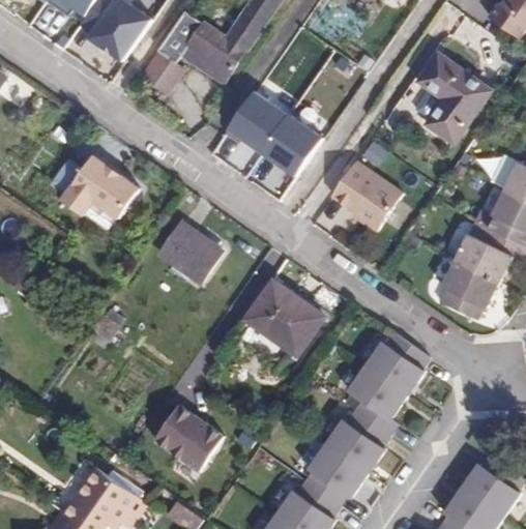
[(49,0),(66,11),(70,5),(85,16),(94,0),(49,0)]
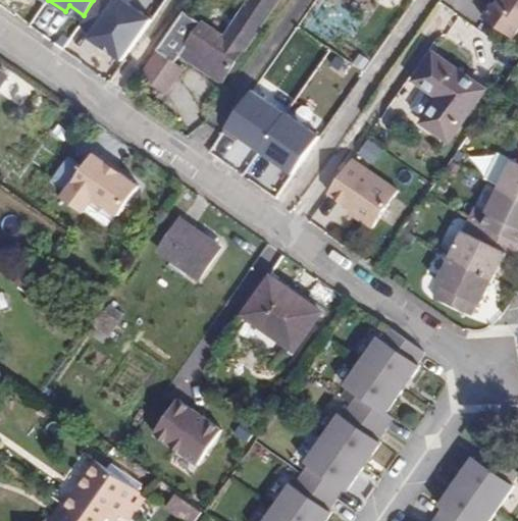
[(148,16),(123,0),(110,0),(87,36),(119,58),(148,16)]
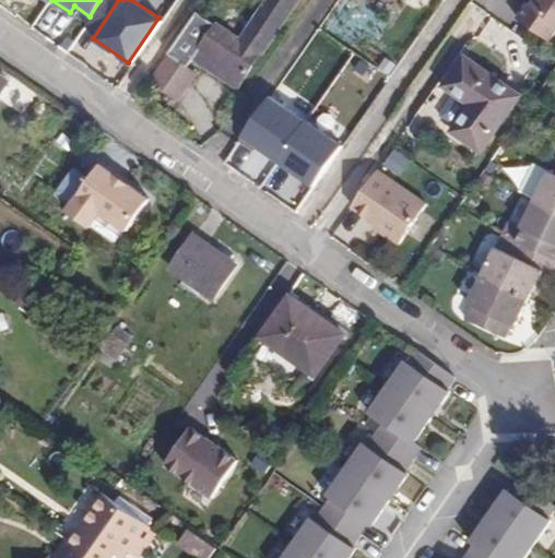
[(191,58),(233,86),(290,0),(262,0),(236,39),(214,24),(191,58)]
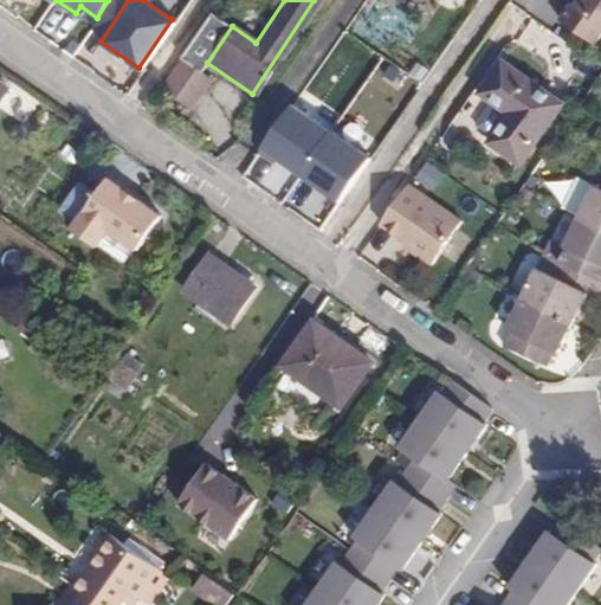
[(525,0),(524,4),(550,21),(563,0),(525,0)]
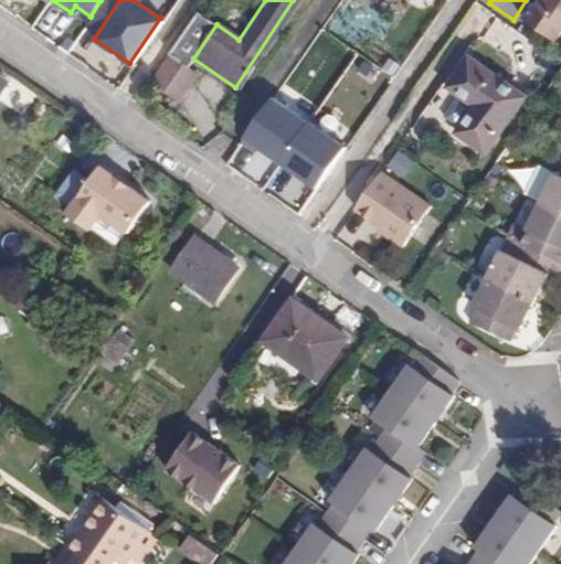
[(529,0),(517,20),(558,45),(560,39),(560,0),(529,0)]
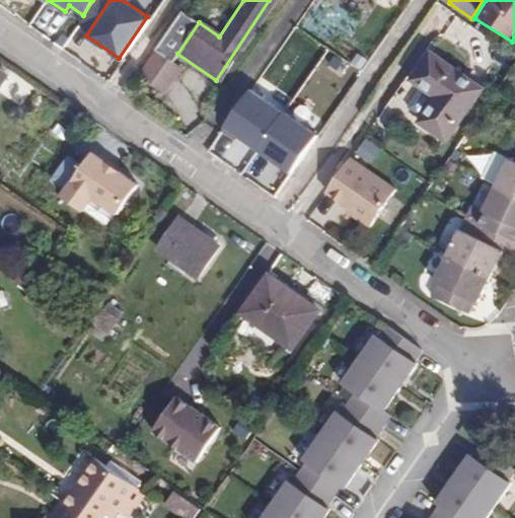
[(160,92),(177,67),(155,51),(137,76),(160,92)]
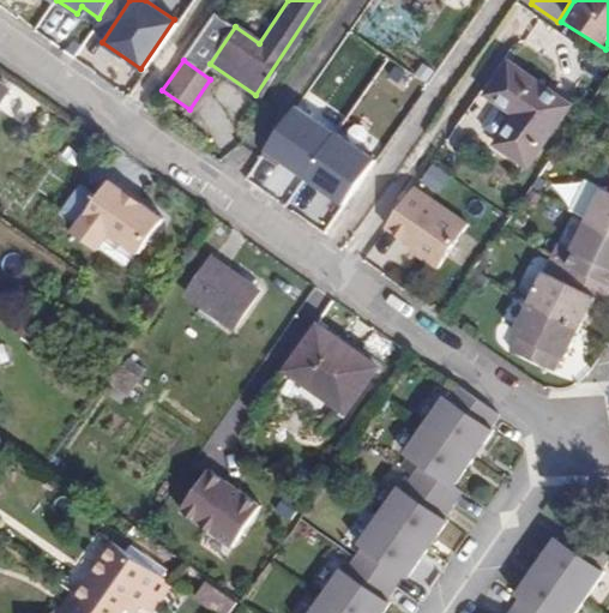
[(483,94),(513,114),(493,143),(525,164),(567,104),(505,61),(483,94)]
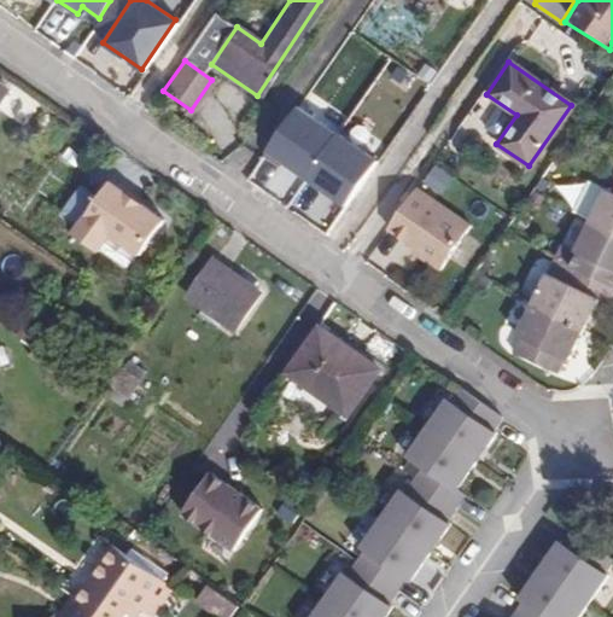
[(134,255),(161,219),(104,178),(65,232),(117,268),(129,251),(134,255)]
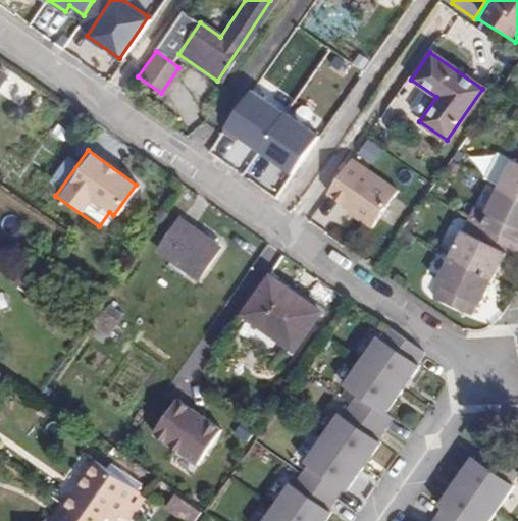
[(322,194),(369,226),(396,188),(350,155),(322,194)]
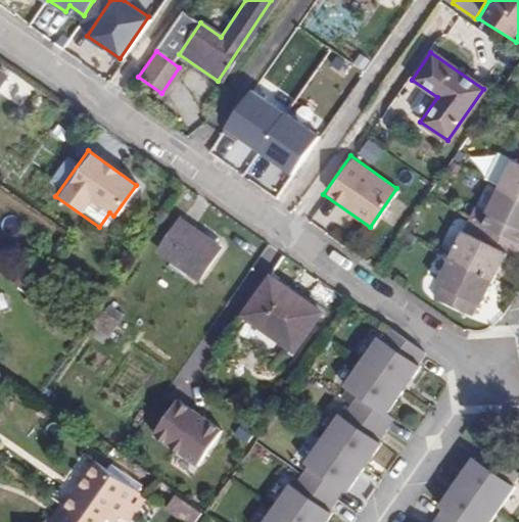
[(487,212),(481,225),(518,243),(518,162),(510,158),(484,210),(487,212)]
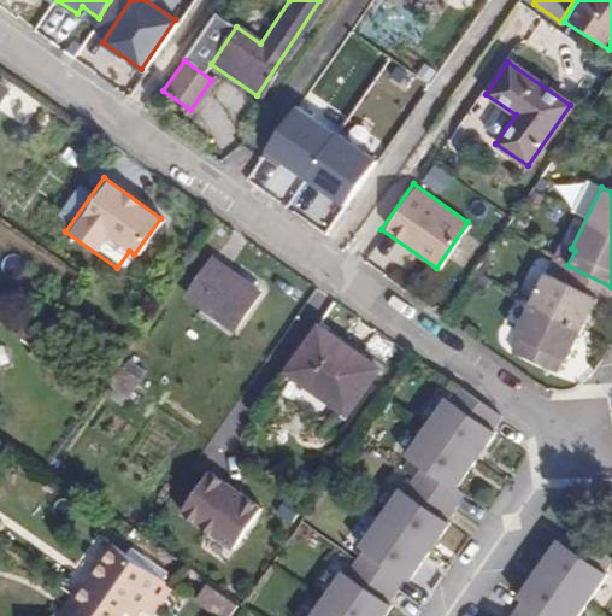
[(257,293),(209,260),(184,295),(233,328),(257,293)]
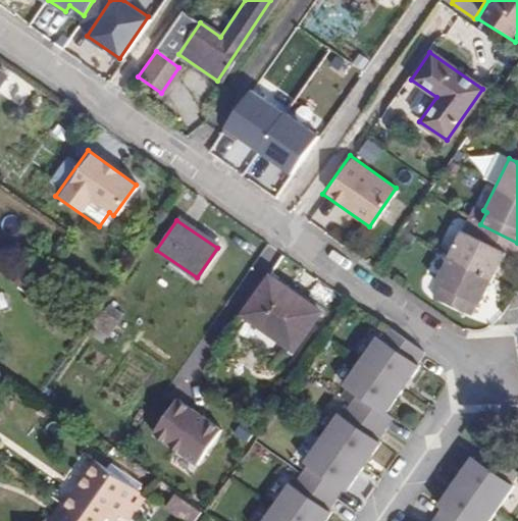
[(512,256),(517,243),(480,224),(473,237),(460,229),(433,282),(436,283),(430,296),(468,315),(475,303),(477,304),(504,252),(512,256)]
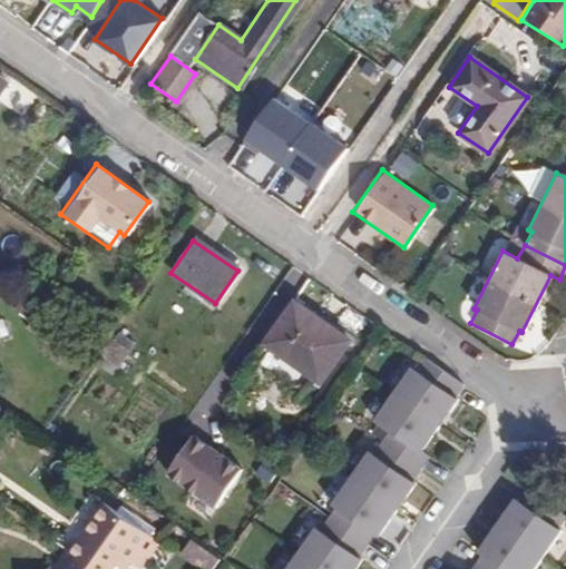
[(15,312),(28,321),(41,303),(28,293),(15,312)]
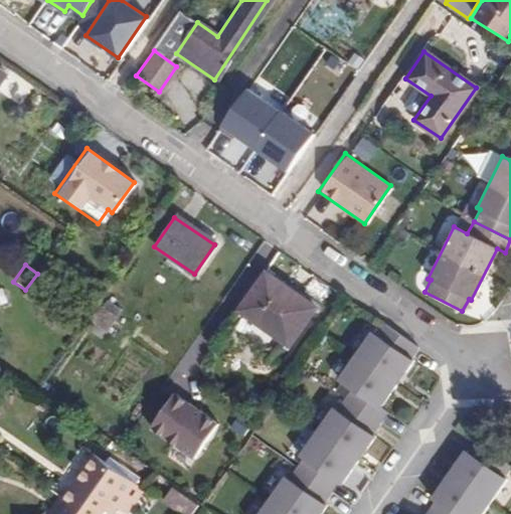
[(315,307),(264,272),(237,310),(288,345),(315,307)]
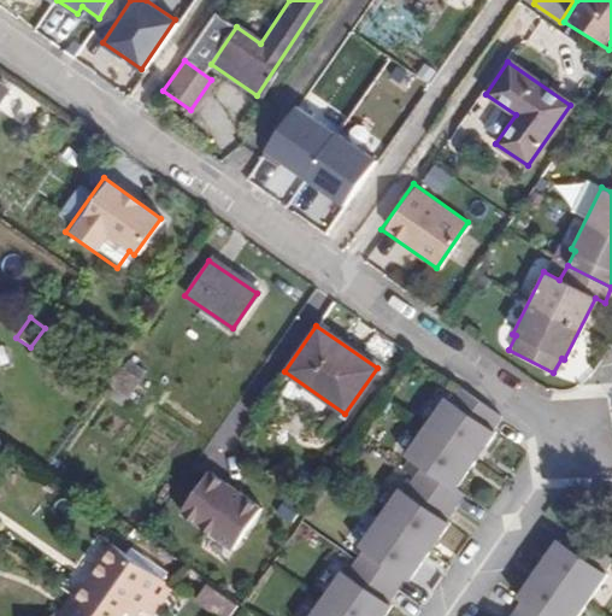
[(119,368),(103,392),(119,404),(136,380),(119,368)]
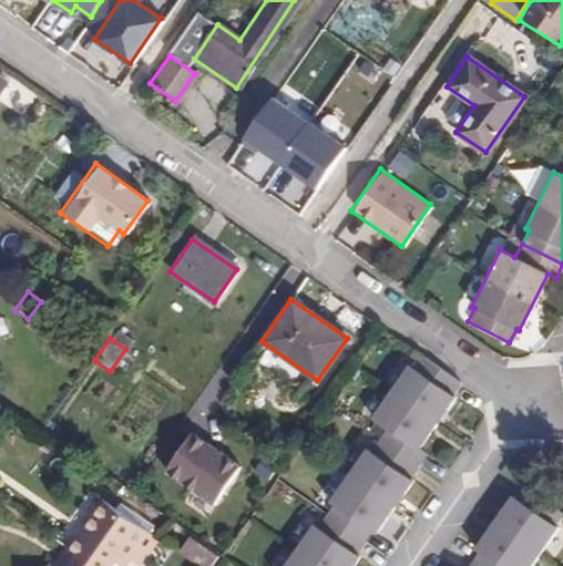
[(349,565),(357,556),(354,554),(370,531),(374,533),(409,481),(407,479),(423,454),(416,448),(452,397),(449,394),(458,383),(419,357),(411,368),(409,366),(371,418),(386,428),(369,452),(366,450),(329,502),(333,504),(316,527),(313,525),(284,565),(349,565)]
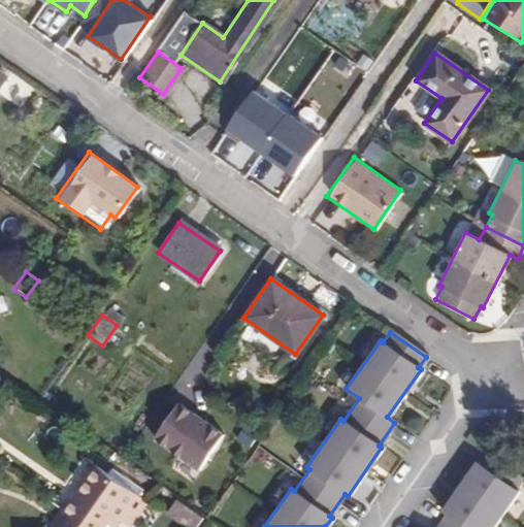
[(151,434),(195,468),(223,433),(178,398),(151,434)]
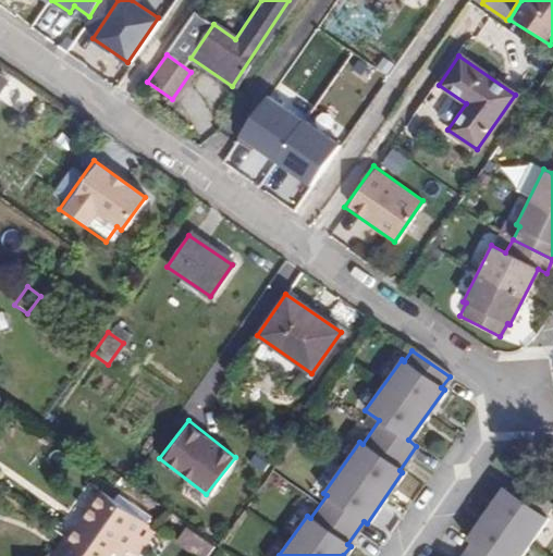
[(517,555),(544,518),(542,516),(551,505),(513,479),(504,490),(502,487),(466,539),(468,541),(457,555),(517,555)]
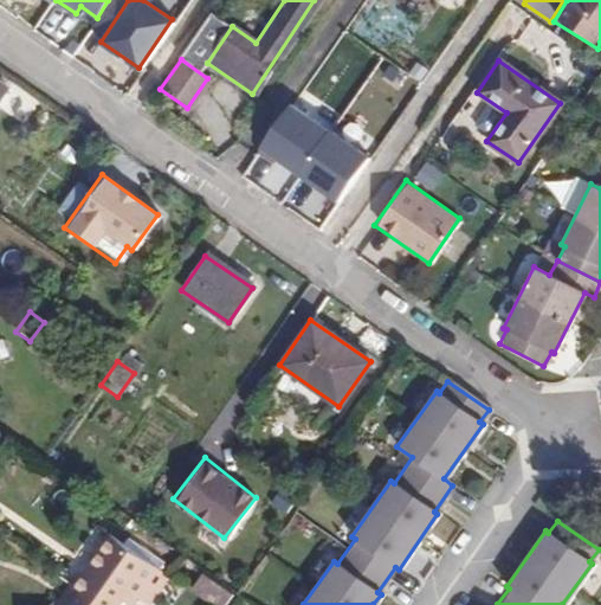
[(127,604),(133,597),(143,604),(146,604),(167,577),(110,535),(59,604),(127,604)]
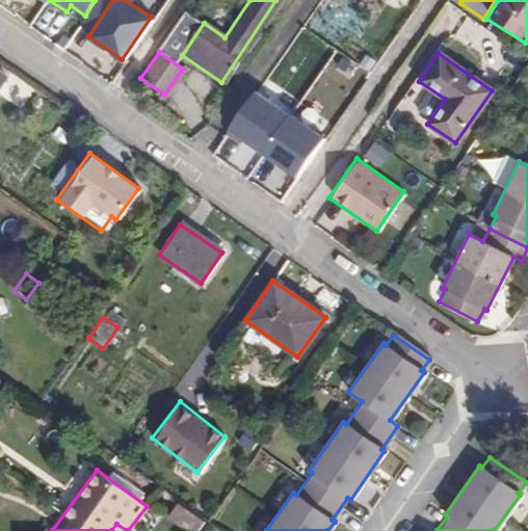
[(166,518),(184,530),(196,530),(203,523),(177,504),(166,518)]
